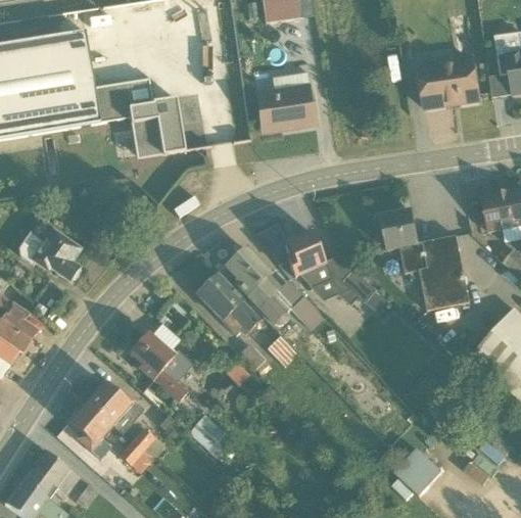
[(304,20),(301,0),(265,0),(268,25),(304,20)]
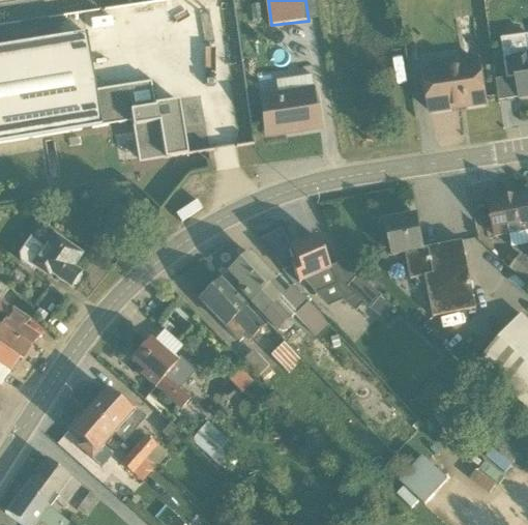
[(305,0),(308,11),(318,10),(317,0),(305,0)]
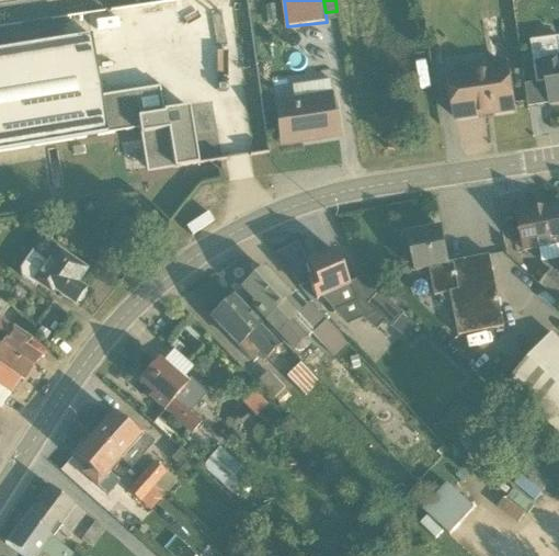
[(0,48),(0,148),(140,126),(148,170),(198,162),(190,104),(164,108),(161,86),(100,95),(90,34),(0,48)]
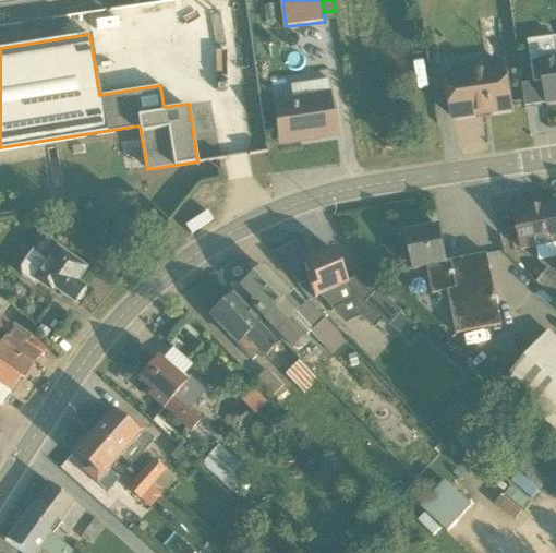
[(527,104),(555,98),(555,34),(529,38),(535,80),(524,81),(527,104)]
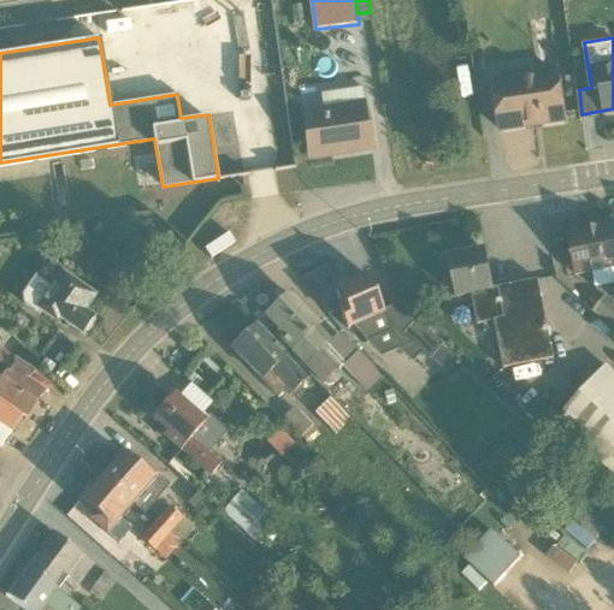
[(500,126),(566,119),(560,66),(494,75),(500,126)]
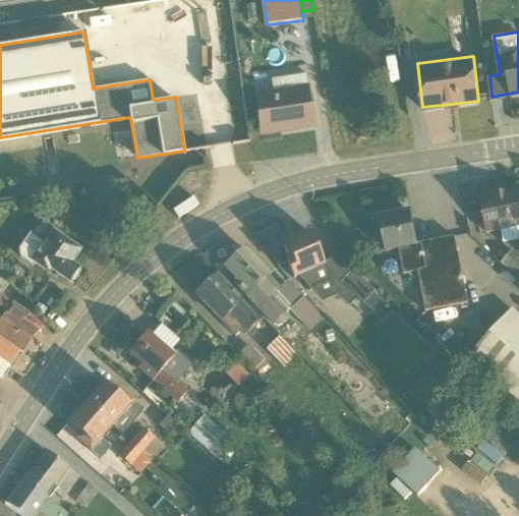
[(316,124),(309,71),(276,76),(277,86),(254,89),(260,131),(316,124)]
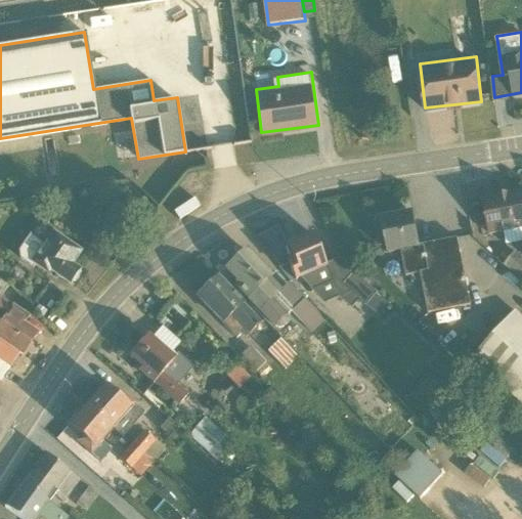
[(225,140),(213,142),(215,162),(235,160),(234,148),(226,148),(225,140)]
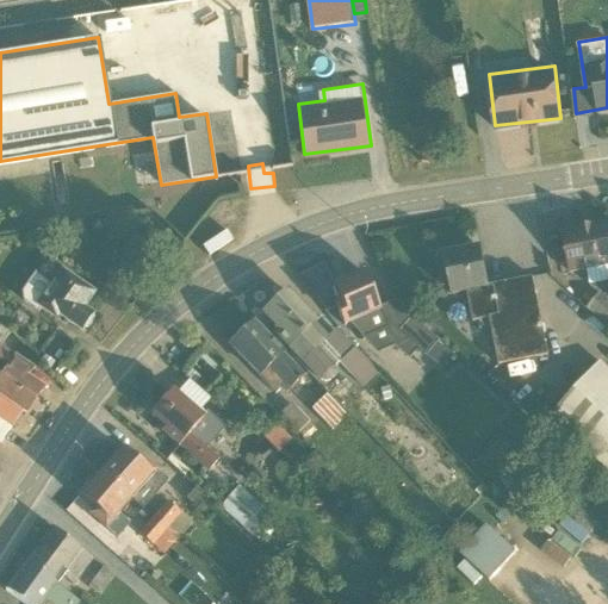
[(607,220),(563,230),(571,272),(588,268),(591,282),(607,279),(607,220)]
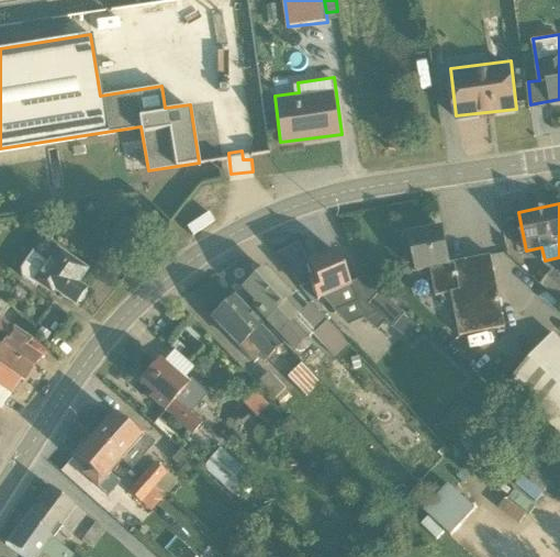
[(494,252),(450,260),(444,226),(412,232),(418,270),(432,268),(436,293),(443,291),(446,308),(456,307),(461,332),(507,323),(494,252)]
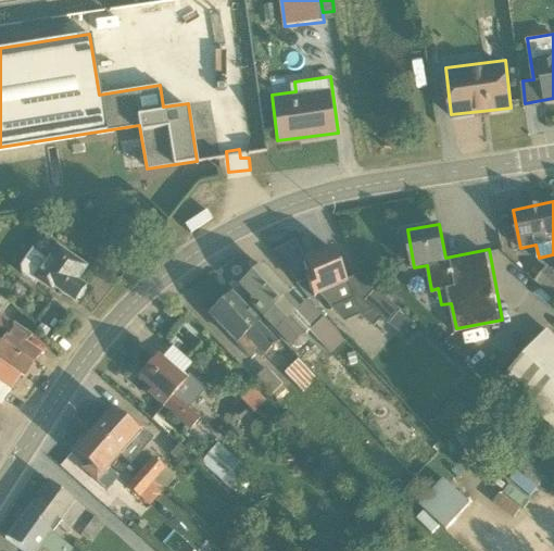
[(33,246),(17,270),(35,280),(36,278),(52,289),(54,285),(78,300),(87,286),(77,279),(86,265),(43,238),(37,248),(33,246)]
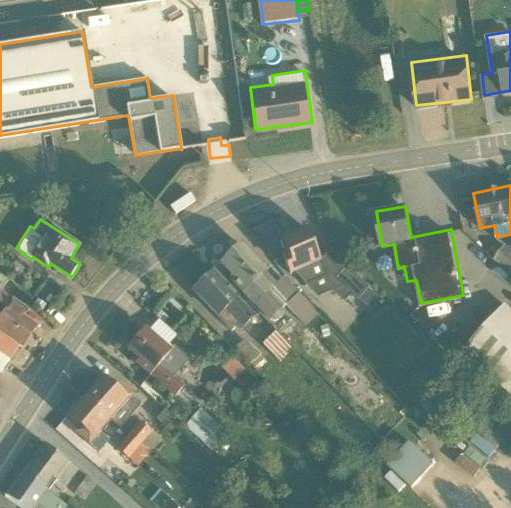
[(318,295),(332,288),(344,298),(352,289),(374,307),(384,294),(333,250),(319,256),(306,225),(280,236),(287,254),(284,255),(290,270),(297,270),(318,295)]
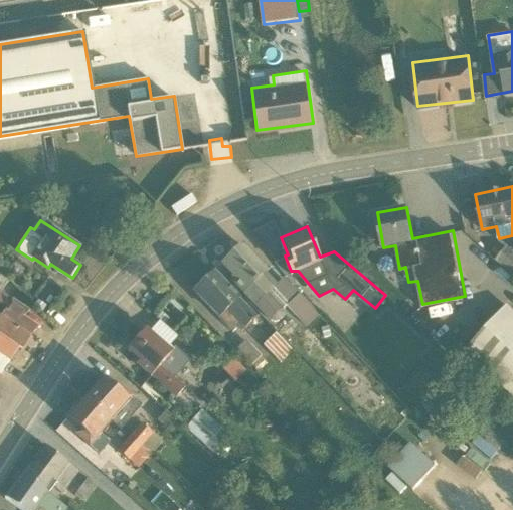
[(278,280),(242,243),(223,263),(233,272),(229,276),(271,318),(287,303),(308,324),(320,312),(283,275),(278,280)]
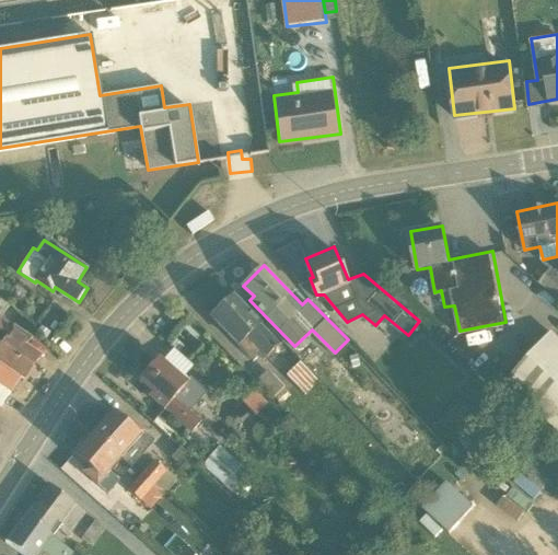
[(557,272),(553,267),(542,281),(557,293),(557,272)]
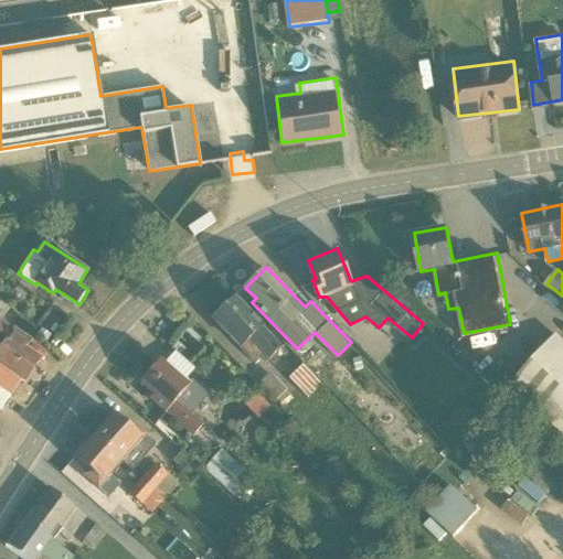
[(284,345),(235,296),(214,316),(256,361),(262,356),(267,362),(284,345)]
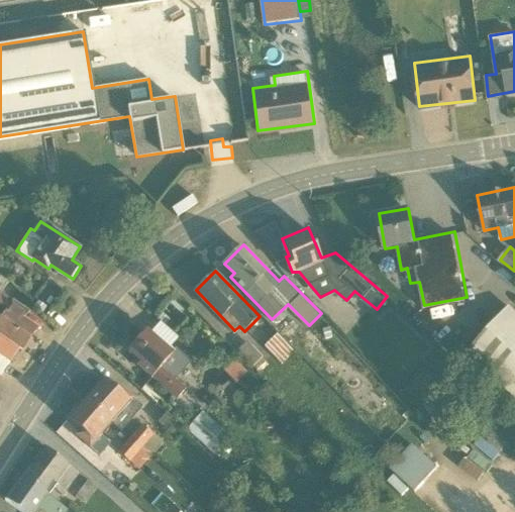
[(0,314),(1,316),(0,317),(0,372),(2,373),(21,345),(23,346),(37,326),(23,316),(27,310),(10,298),(14,292),(0,282),(0,314)]
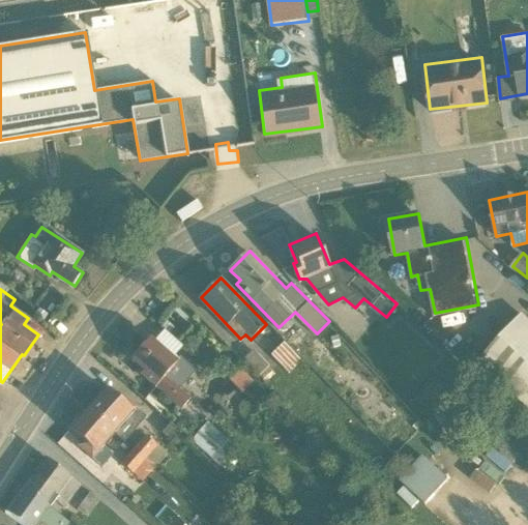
[(527,319),(526,318),(481,365),(527,408),(527,319)]
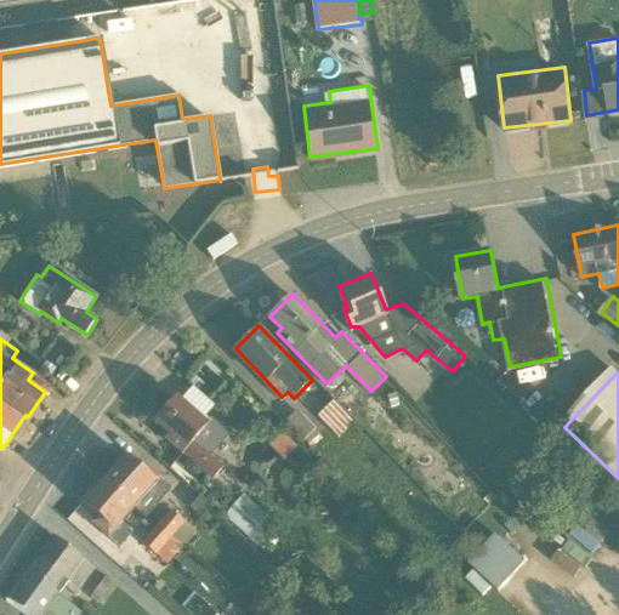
[(155,416),(171,431),(166,437),(214,478),(225,465),(194,438),(208,422),(175,393),(155,416)]
